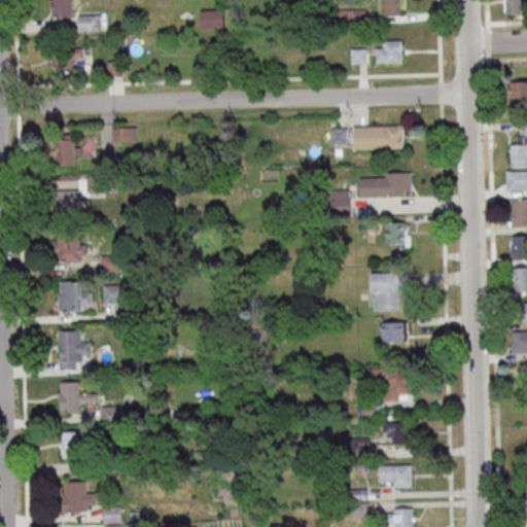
[(73,15),(73,0),(51,0),(53,15),(73,15)]
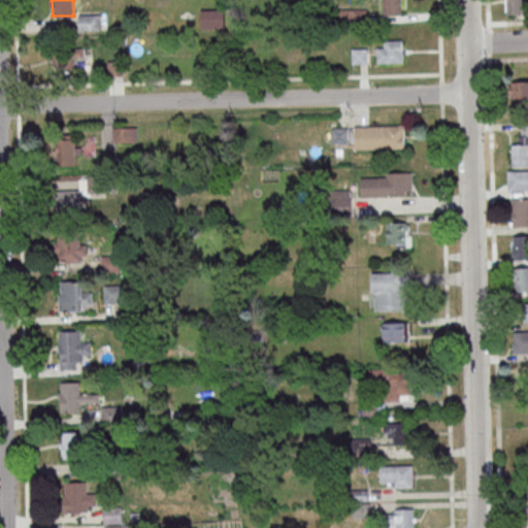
[(402,13),(401,0),(383,0),(383,13),(402,13)]
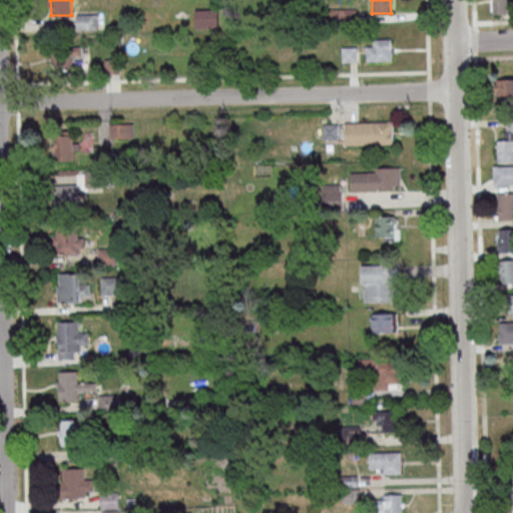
[(493,13),(492,0),(509,0),(510,12),(493,13)]
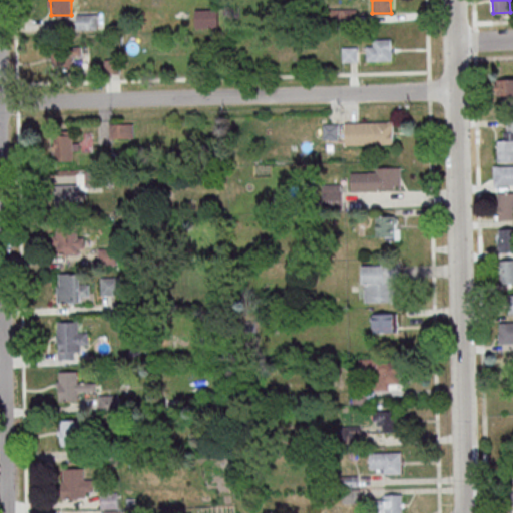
[(357,8),(330,8),(330,22),(357,22),(357,8)]
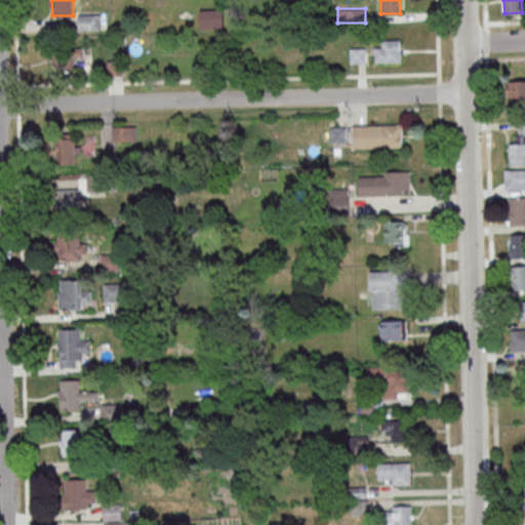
[(101,30),(101,13),(79,13),(79,30),(101,30)]
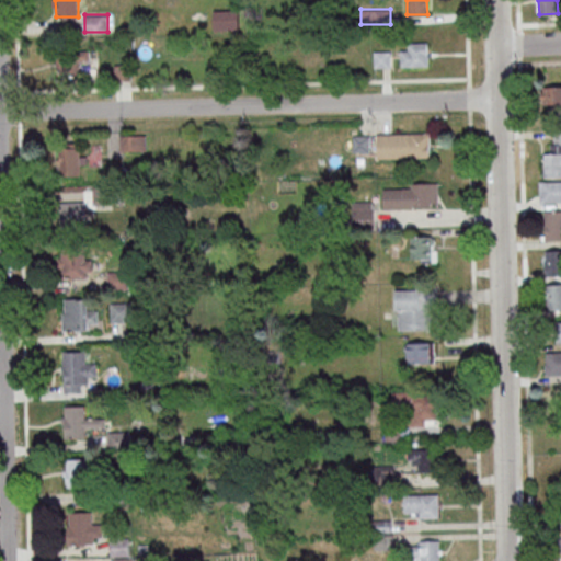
[(428,42),(402,42),(402,66),(428,66),(428,42)]
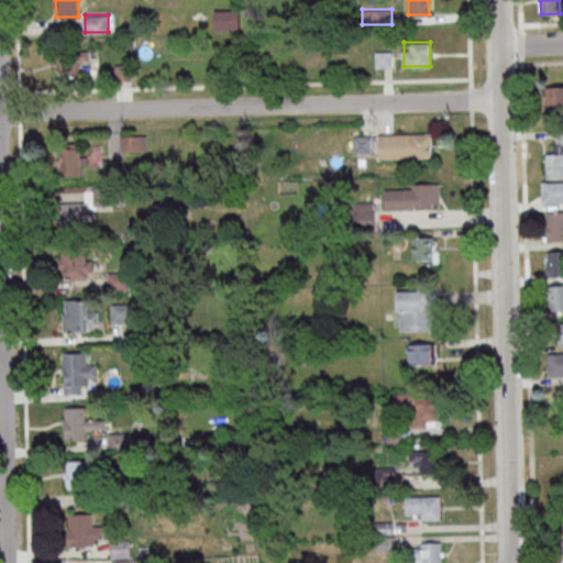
[(91,61),(91,51),(59,51),(59,74),(81,74),(81,61),(91,61)]
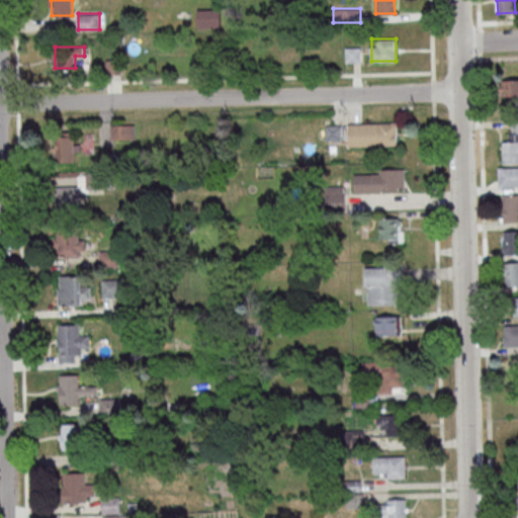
[(121,61),(107,61),(107,74),(121,74),(121,61)]
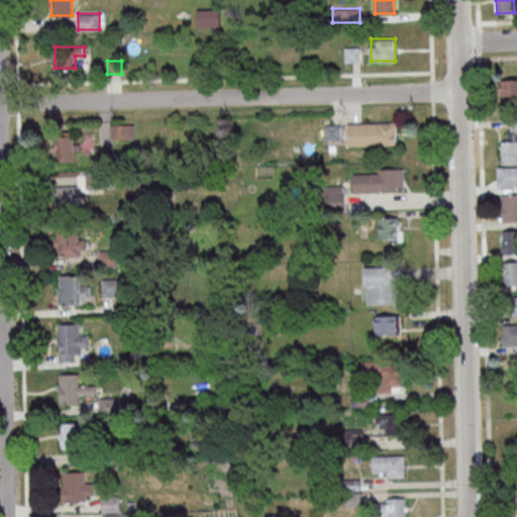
[(516,95),(502,95),(502,91),(500,91),(500,84),(501,83),(501,80),(516,79),(516,95)]
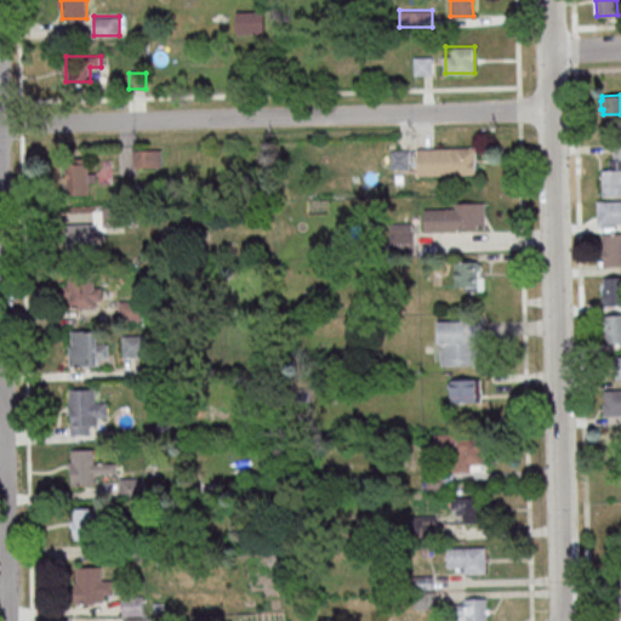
[(581,135),(581,125),(603,124),(603,135),(581,135)]
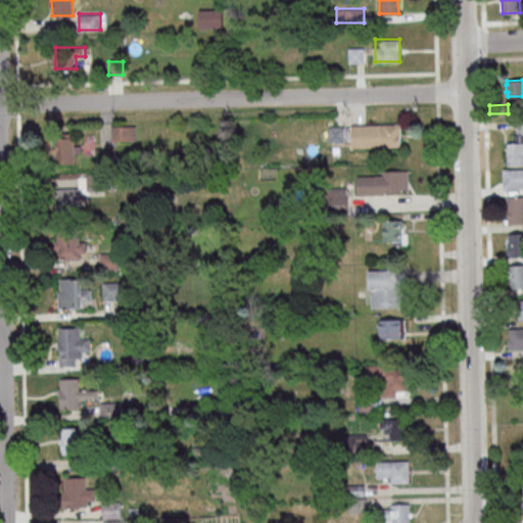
[(522,163),(508,164),(508,143),(514,143),(513,134),(516,134),(516,120),(522,120),(522,163)]
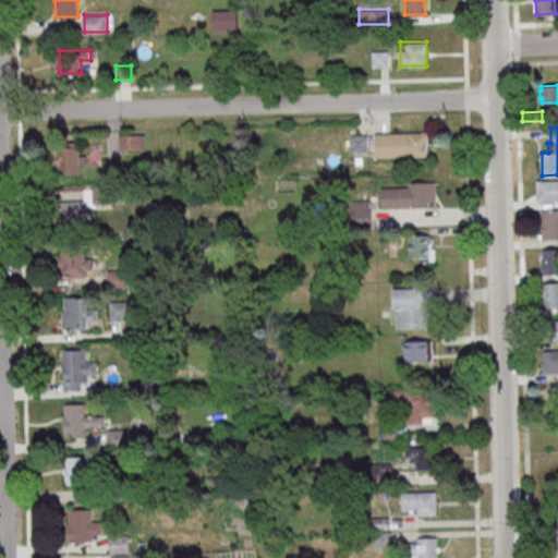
[(427,133),(376,133),(376,157),(427,157),(427,133)]
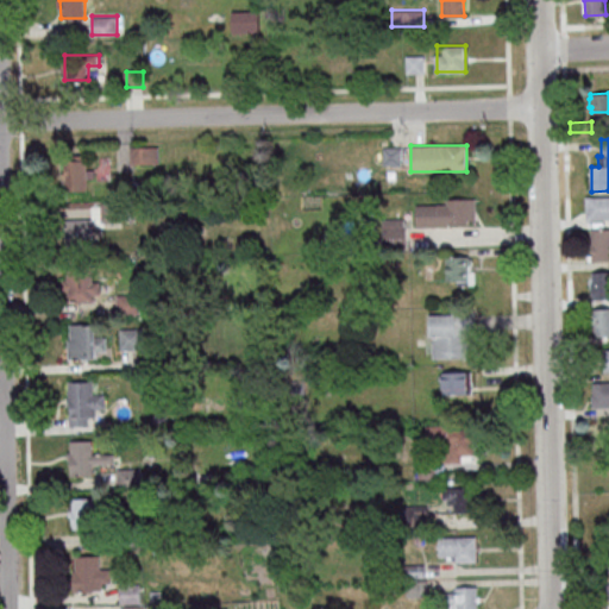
[(131,163),(158,163),(158,146),(131,146),(131,163)]
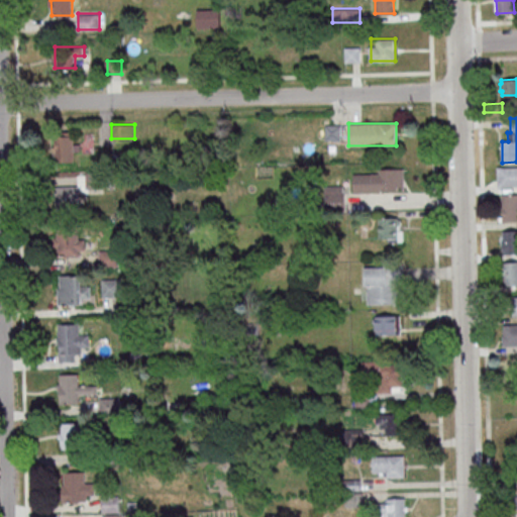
[(77,132),(57,132),(57,159),(77,159),(77,132)]
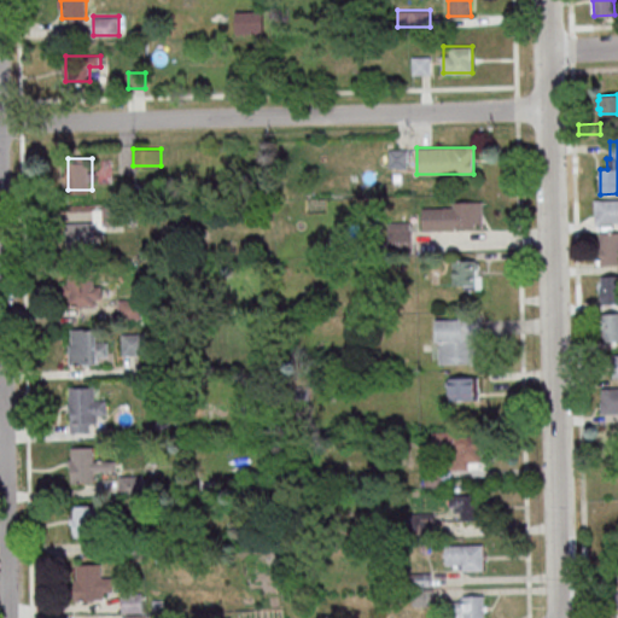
[(594,200),(617,198),(617,220),(594,222),(594,200)]
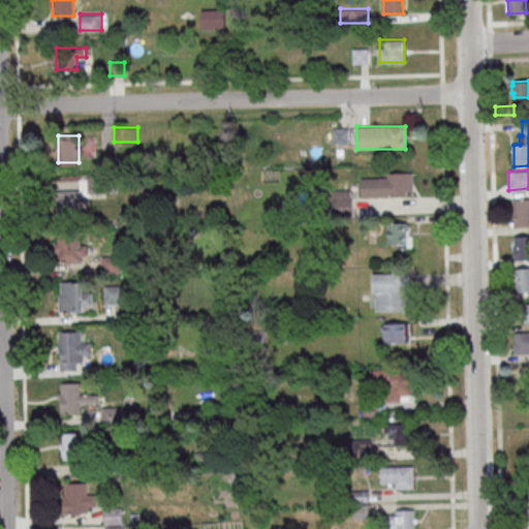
[(413,197),(413,174),(362,174),(362,197),(413,197)]
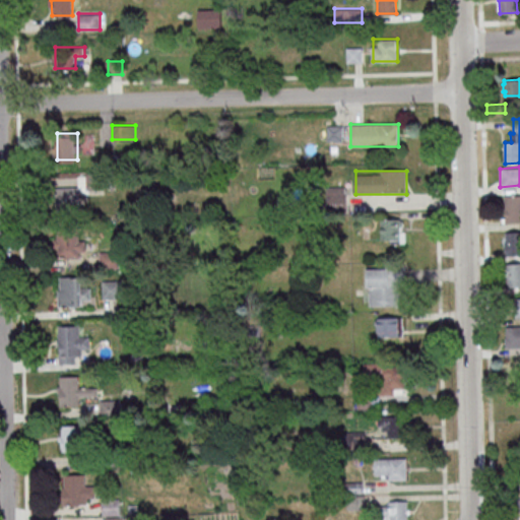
[(79,207),(75,186),(55,191),(60,211),(79,207)]
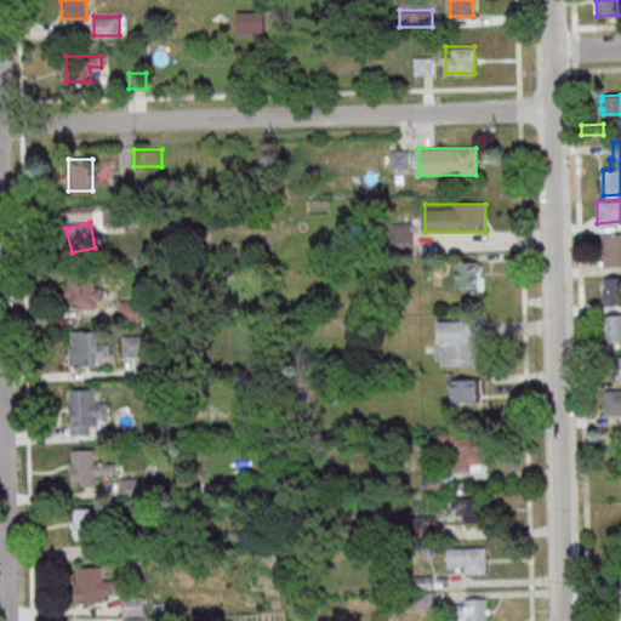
[(392,223),(392,251),(414,251),(414,223),(392,223)]
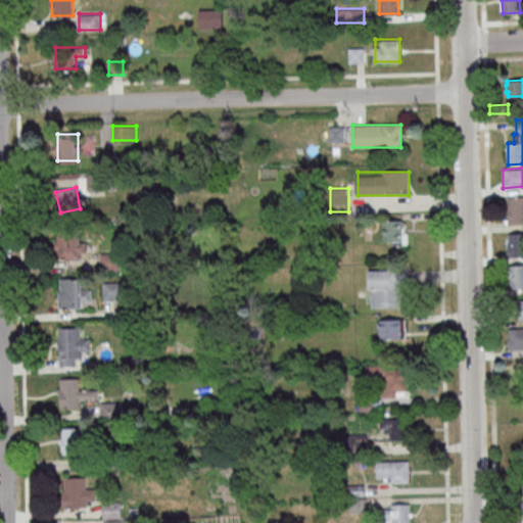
[(522,196),(522,223),(508,224),(507,196),(522,196)]
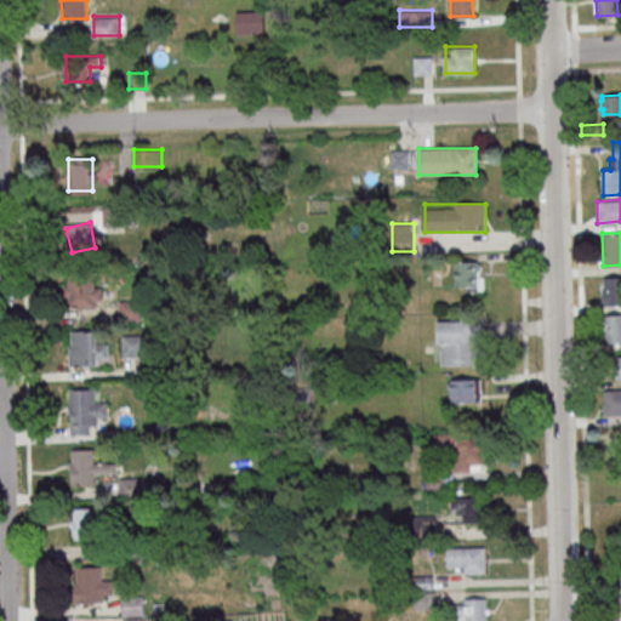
[(484,289),(484,261),(456,261),(456,289),(484,289)]
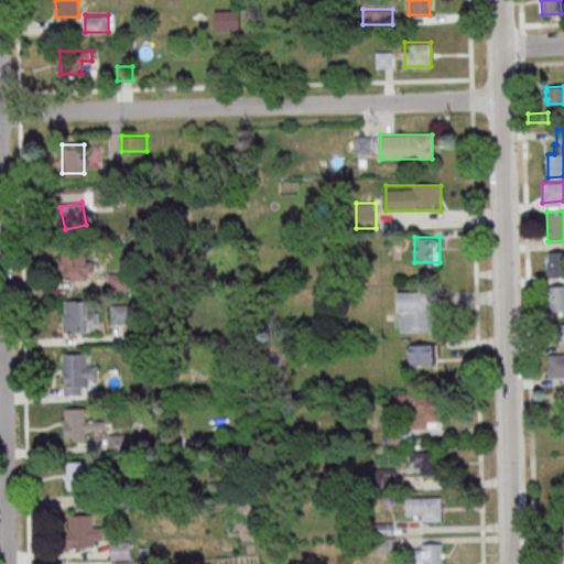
[(88,278),(88,249),(60,249),(60,278),(88,278)]
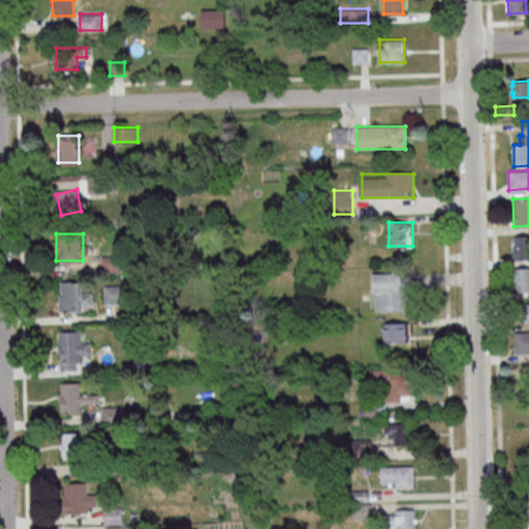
[(528,235),(528,258),(515,259),(514,236),(528,235)]
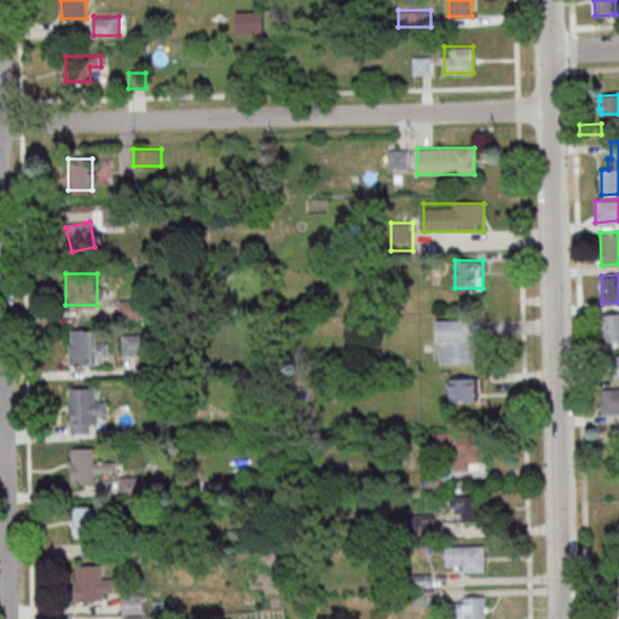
[(602,313),(618,312),(618,341),(602,341),(602,313)]
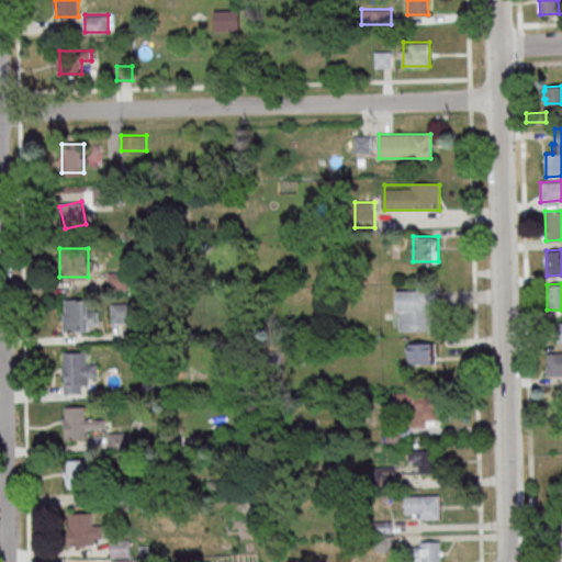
[(397,289),(397,330),(435,330),(435,289),(397,289)]
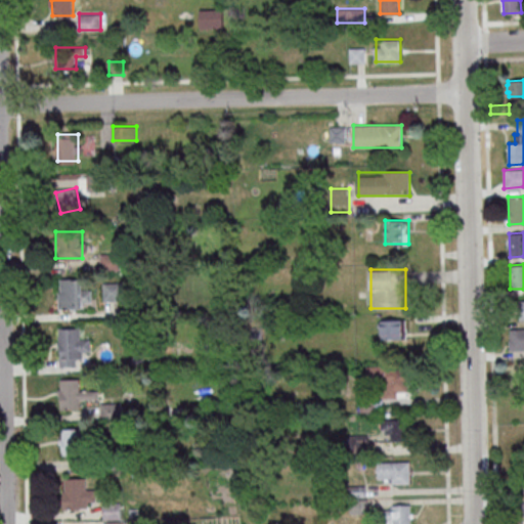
[(59,279),(82,278),(83,308),(57,309),(56,293),(60,293),(59,279)]
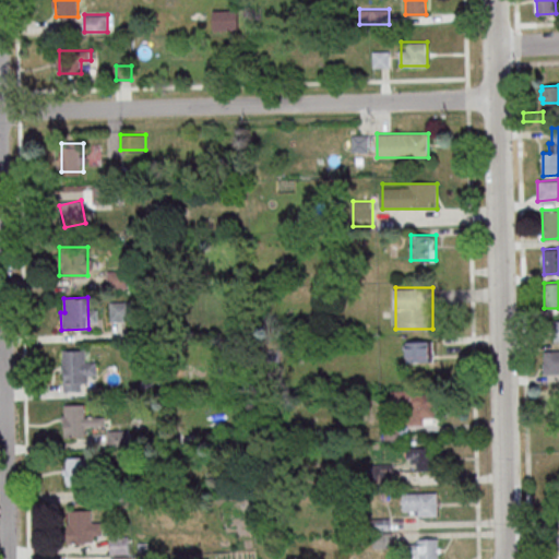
[(131,301),(110,301),(110,321),(131,321),(131,301)]
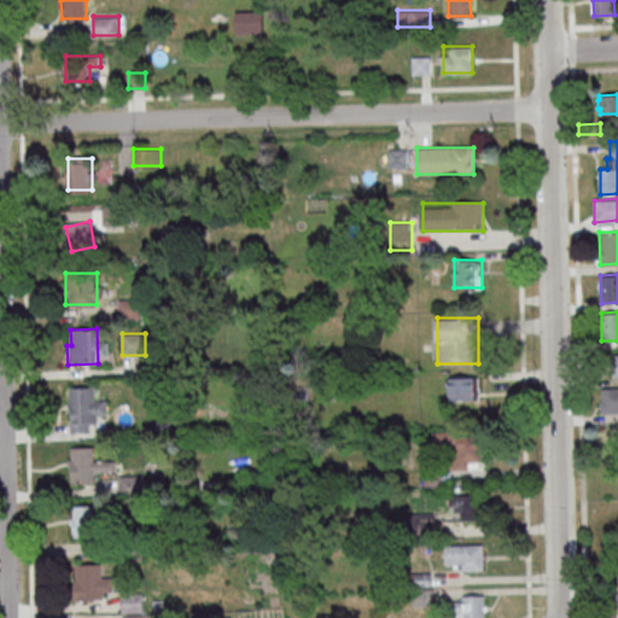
[(479,377),(449,377),(449,400),(479,400),(479,377)]
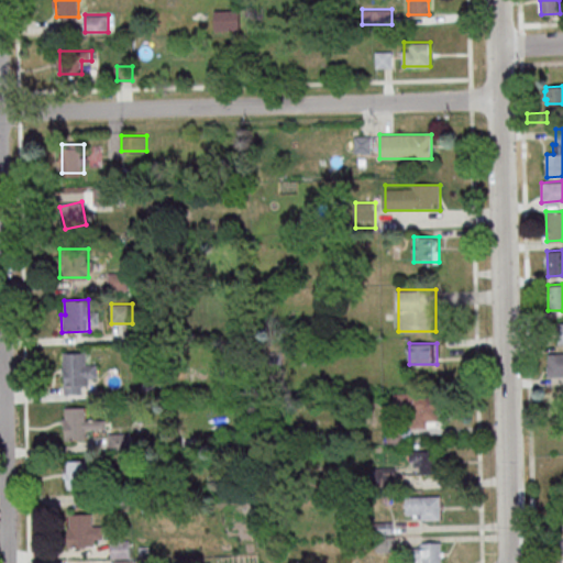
[(62,352),(85,352),(85,366),(95,365),(95,376),(86,376),(86,384),(79,384),(79,393),(63,393),(63,375),(61,375),(61,366),(62,366),(62,352)]
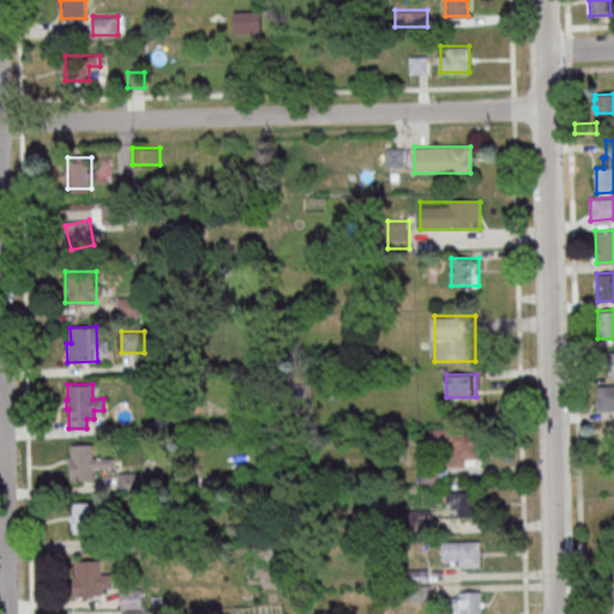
[(613,384),(613,408),(596,409),(596,399),(597,398),(597,385),(613,384)]
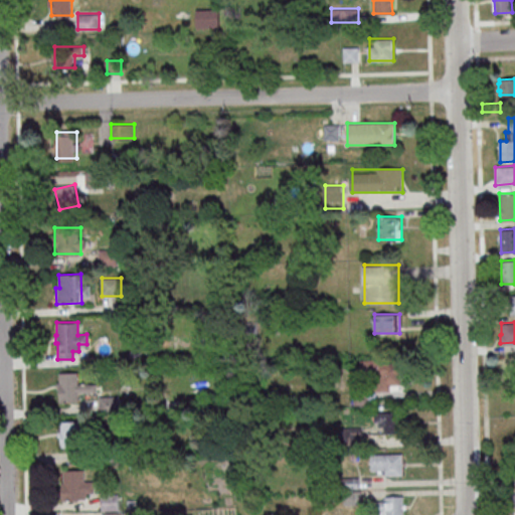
[(503,355),(514,354),(514,369),(504,370),(503,355)]
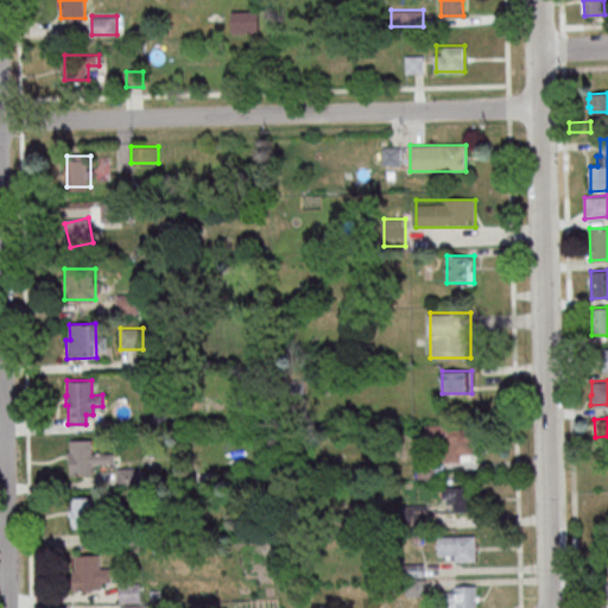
[(474,425),(425,425),(425,448),(439,448),(439,461),(474,461),(474,425)]
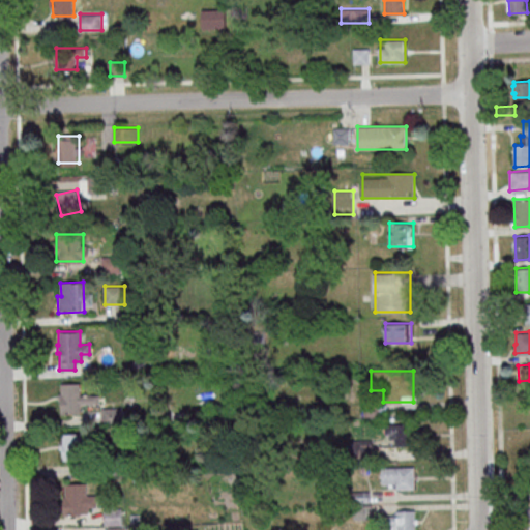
[(82,414),(82,404),(99,404),(99,394),(81,393),(81,384),(62,383),(61,413),(82,414)]
